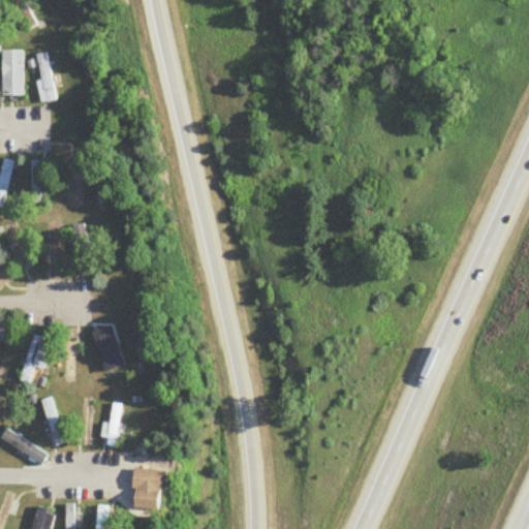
[(14,0),(28,32),(37,28),(25,0),(14,0)]
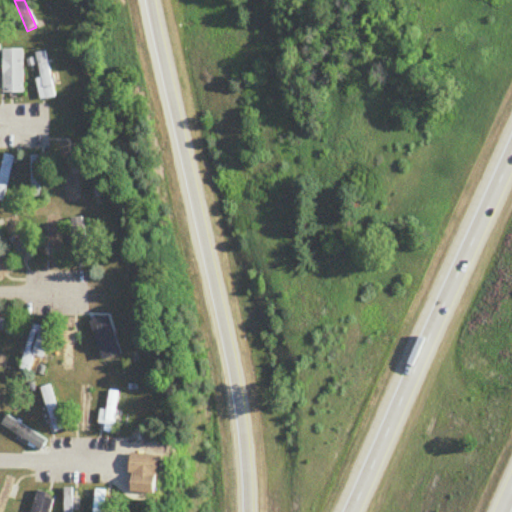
[(4,94),(24,94),(24,50),(4,50),(4,94)]
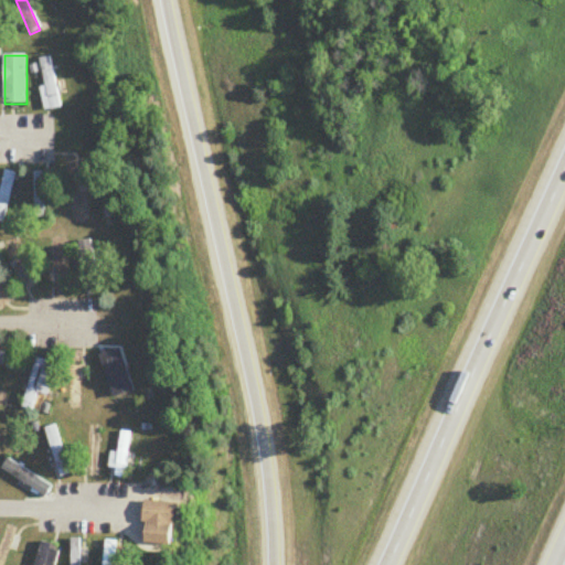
[(60,109),(53,57),(40,59),(46,112),(60,109)]
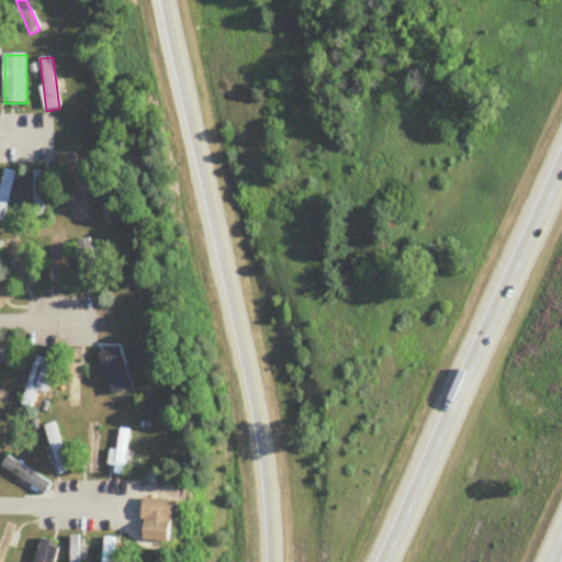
[(0,191),(0,222),(6,223),(17,172),(4,170),(0,191)]
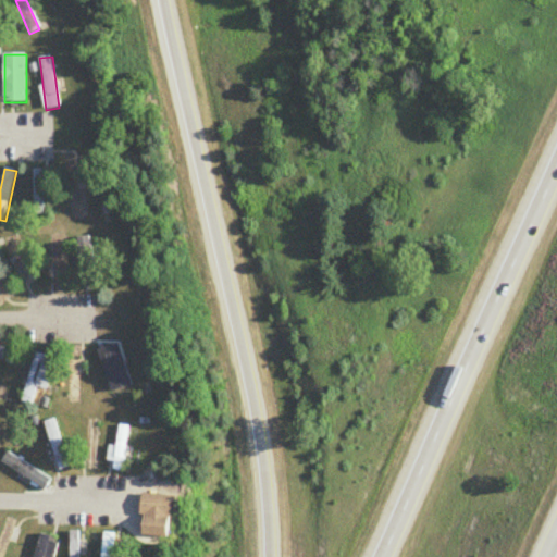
[(35,215),(45,215),(45,171),(35,171),(35,215)]
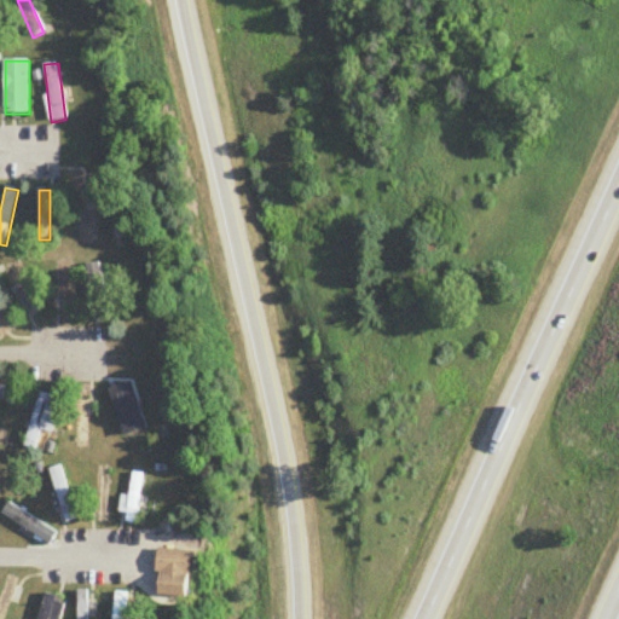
[(9,267),(30,319),(41,316),(19,264),(9,267)]
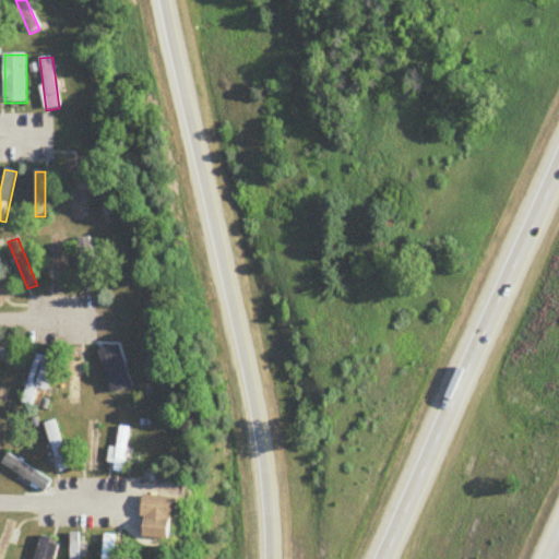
[(86,294),(98,292),(92,239),(80,240),(86,294)]
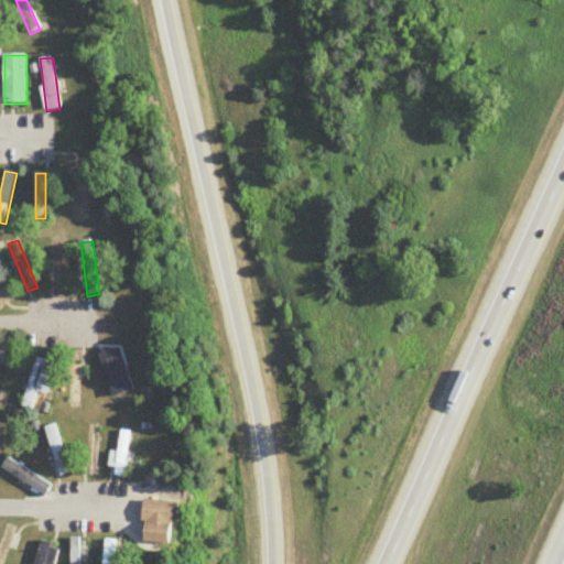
[(0,364),(13,370),(18,360),(0,351),(0,364)]
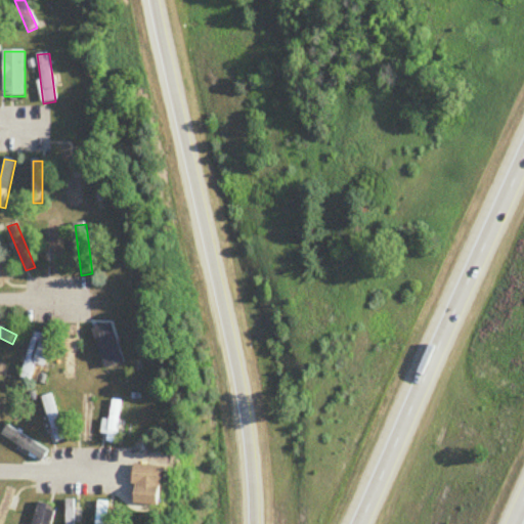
[(128,366),(116,328),(97,333),(108,373),(128,366)]
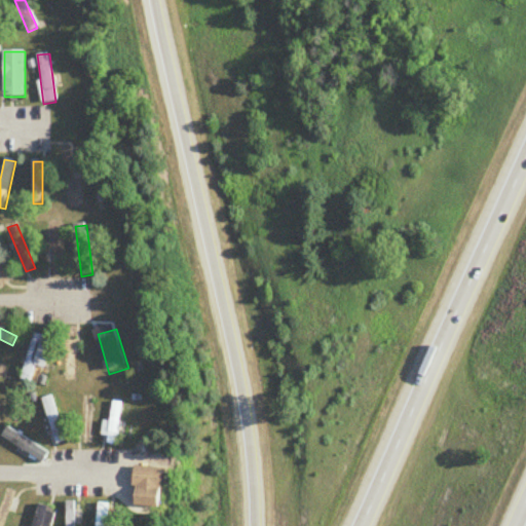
[(76,333),(65,333),(65,380),(76,380),(76,333)]
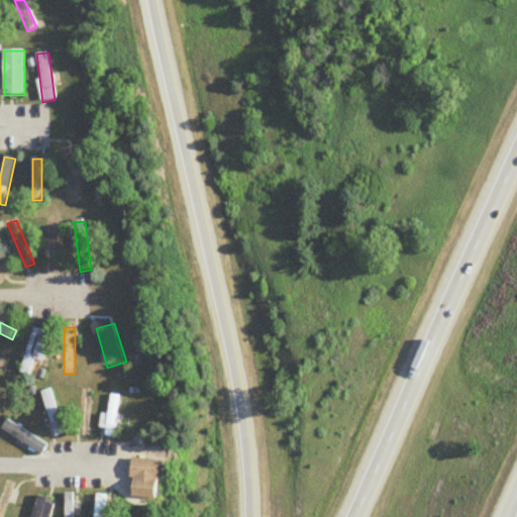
[(31,376),(34,360),(45,363),(49,341),(40,339),(42,330),(32,328),(22,374),(31,376)]
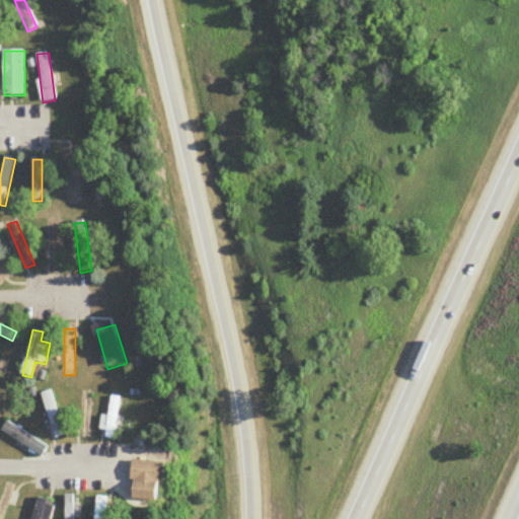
[(43,394),(56,439),(65,436),(51,391),(43,394)]
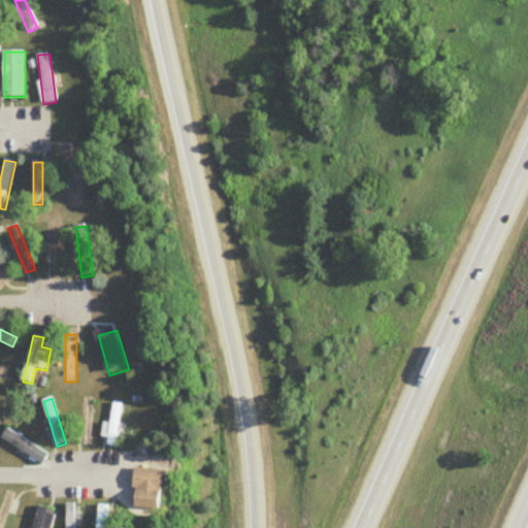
[(118,404),(111,406),(114,422),(103,425),(109,447),(127,442),(118,404)]
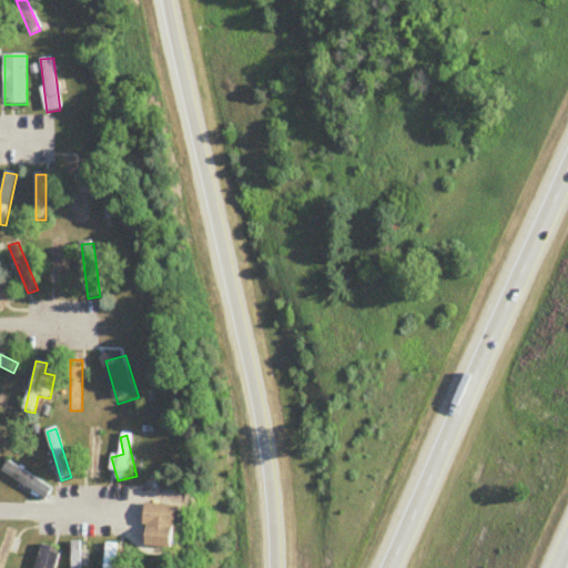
[(51,489),(10,462),(3,472),(44,499),(51,489)]
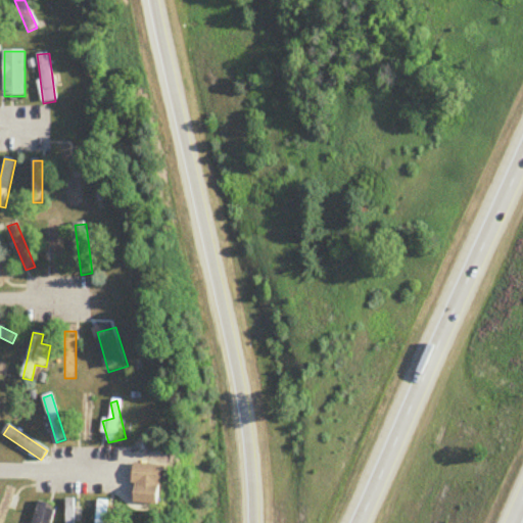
[(133,504),(160,506),(163,467),(136,465),(133,504)]
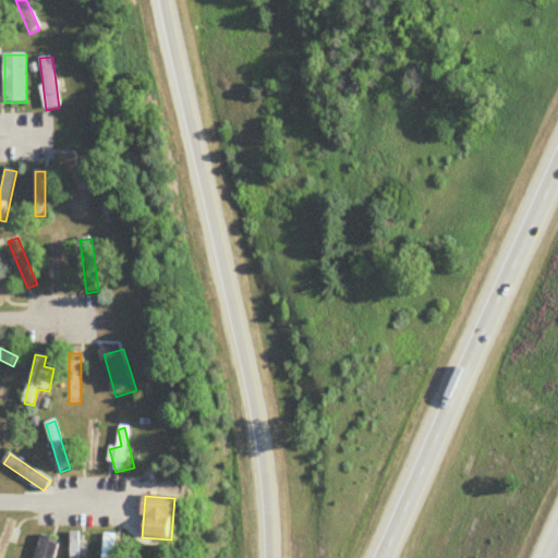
[(81,557),(81,534),(71,534),(71,557),(81,557)]
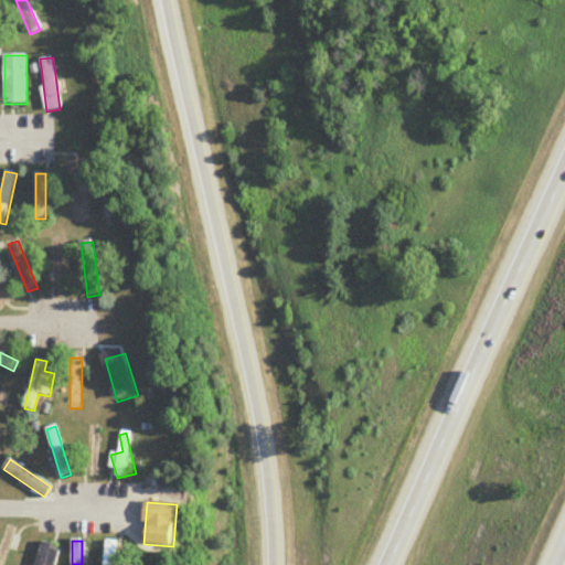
[(104,564),(116,564),(117,542),(105,542),(104,564)]
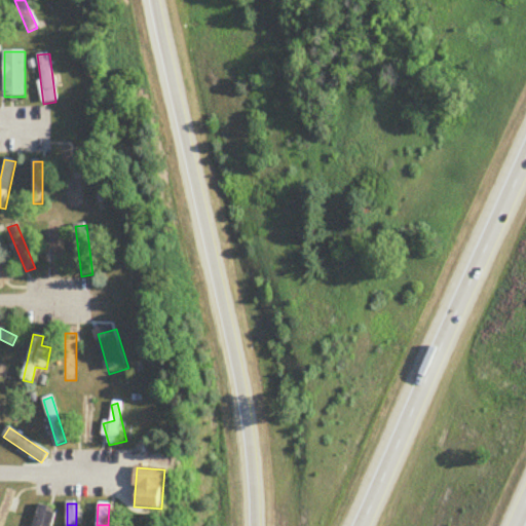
[(52,525),(55,509),(36,505),(33,525),(52,525)]
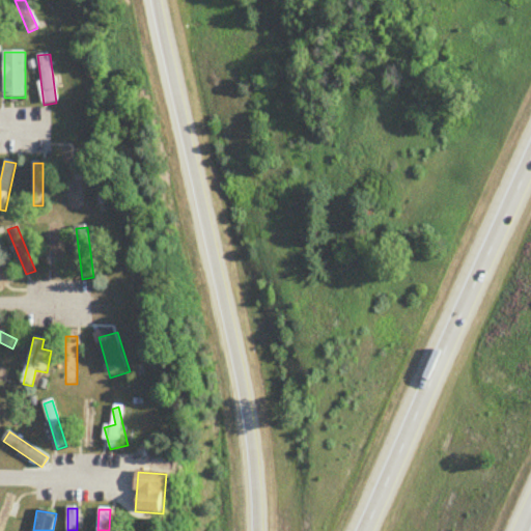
All buildings are outlined.
